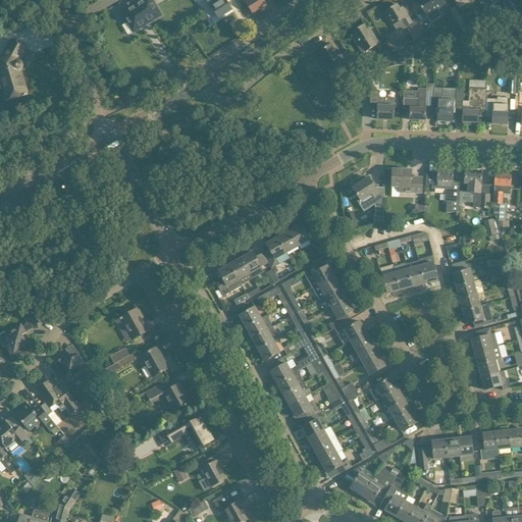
[(120,12),(127,23),(123,25),(128,35),(160,15),(150,0),(147,0),(140,4),(137,0),(133,0),(127,4),(129,7),(120,12)]
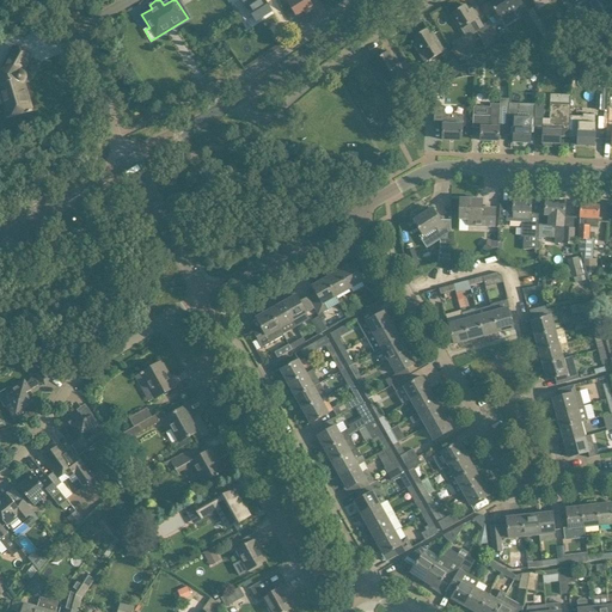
[(264,0),(240,0),(234,5),(245,22),(254,16),(256,22),(271,11),(264,0)]
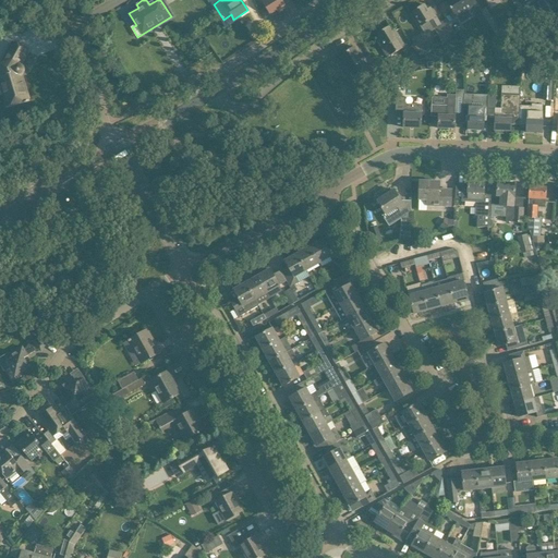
[(259,0),(265,8),(269,14),(276,10),(278,13),(286,8),(280,0),(259,0)]
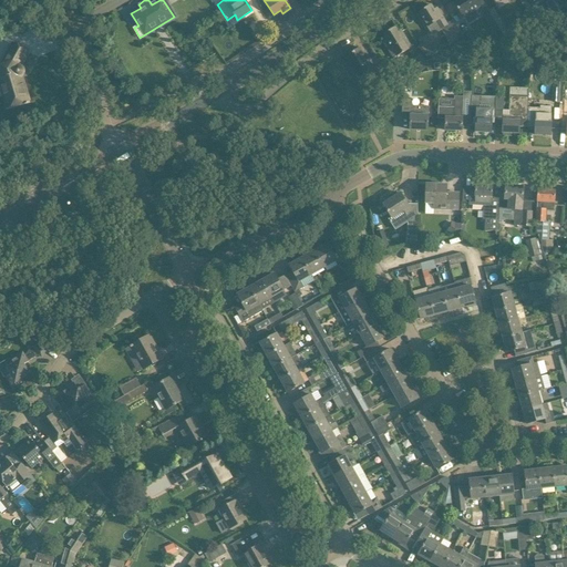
[(454,0),(453,1),(464,18),(484,4),(482,0),(454,0)]
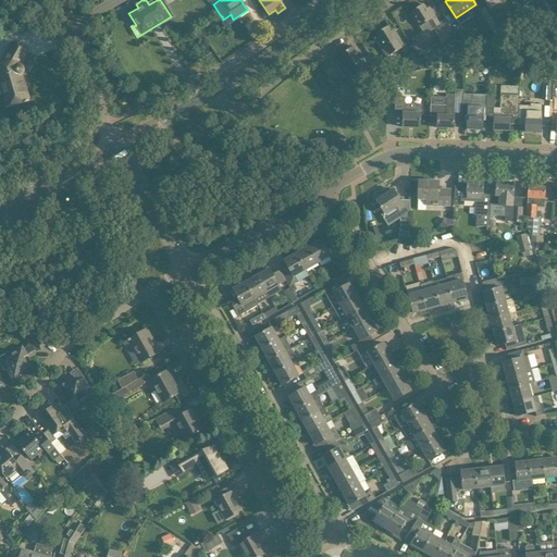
[(517,1),(512,3),(519,13),(524,23),(530,20),(524,10),(518,0),(517,1)]
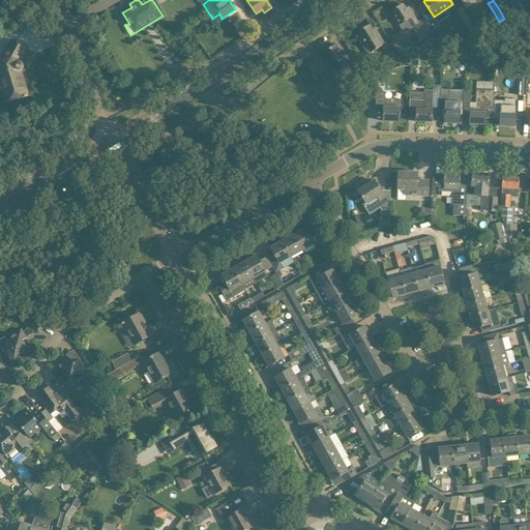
[(493,0),(499,9),(504,19),(507,26),(516,22),(513,9),(520,6),(517,0),(493,0)]
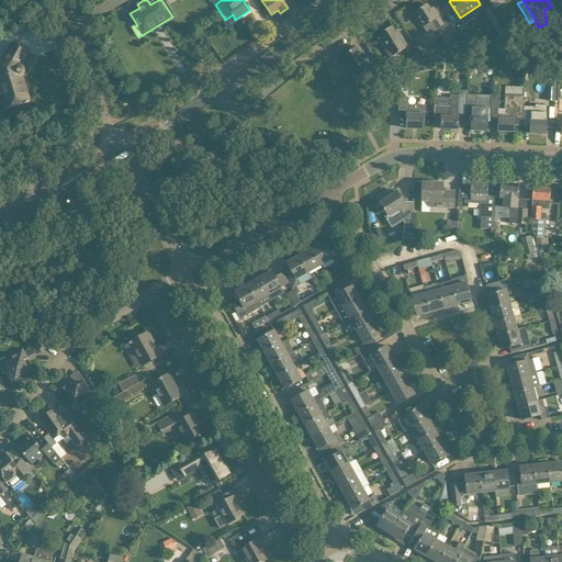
[(416,12),(422,22),(424,26),(425,26),(429,34),(437,29),(437,30),(442,26),(434,10),(431,12),(427,6),(416,12)]
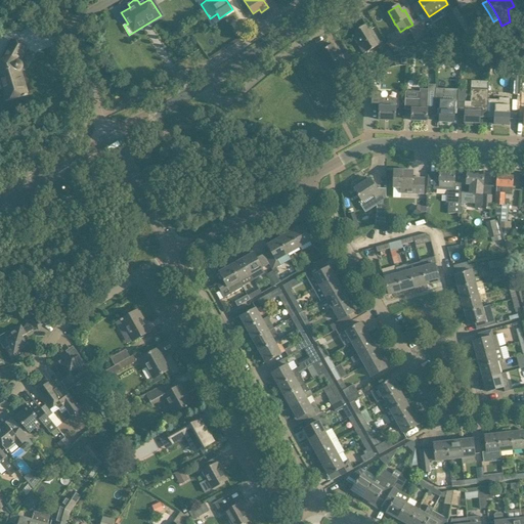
[(447,13),(463,38),(472,32),(456,7),(447,13)]
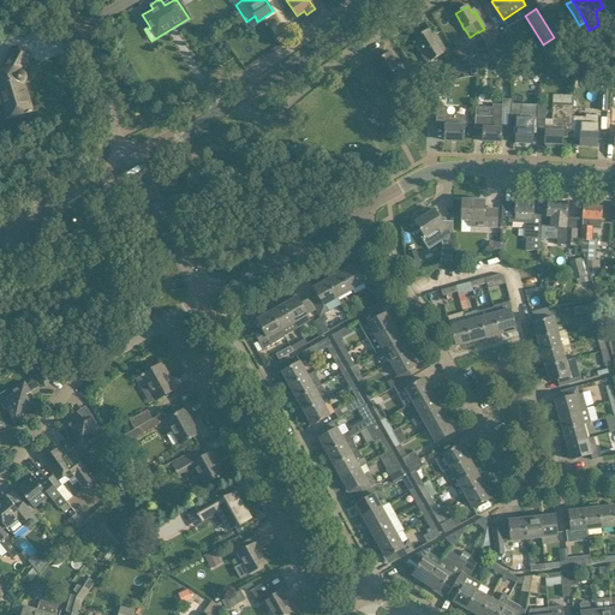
[(496,28),(482,37),(488,48),(503,40),(496,28)]
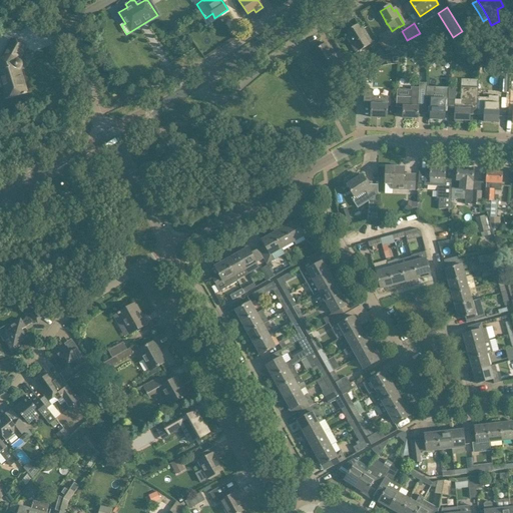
[(350,36),(347,38),(356,52),(359,50),(359,51),(370,44),(372,43),(364,29),(362,30),(358,25),(347,31),(350,36)]
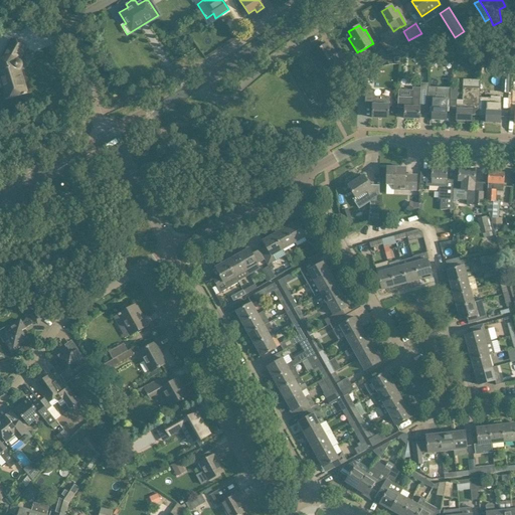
[(385,38),(380,42),(388,50),(398,45),(396,41),(392,43),(390,43),(385,38)]
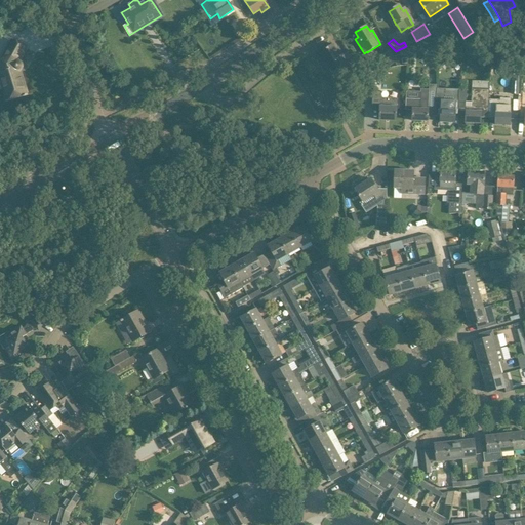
[(12,41),(8,50),(2,62),(0,62),(0,71),(8,97),(26,93),(18,71),(19,71),(21,70),(22,69),(22,68),(22,67),(22,66),(22,65),(22,64),(21,63),(19,62),(18,62),(17,61),(25,47),(12,41)]
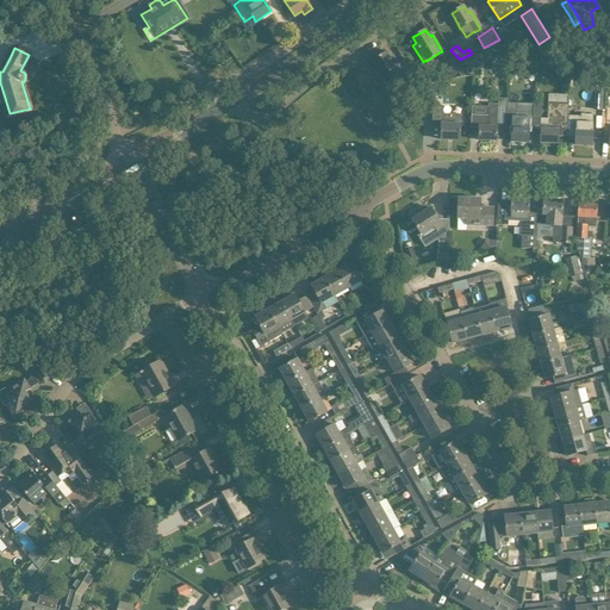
[(479,61),(487,57),(483,50),(475,54),(479,61)]
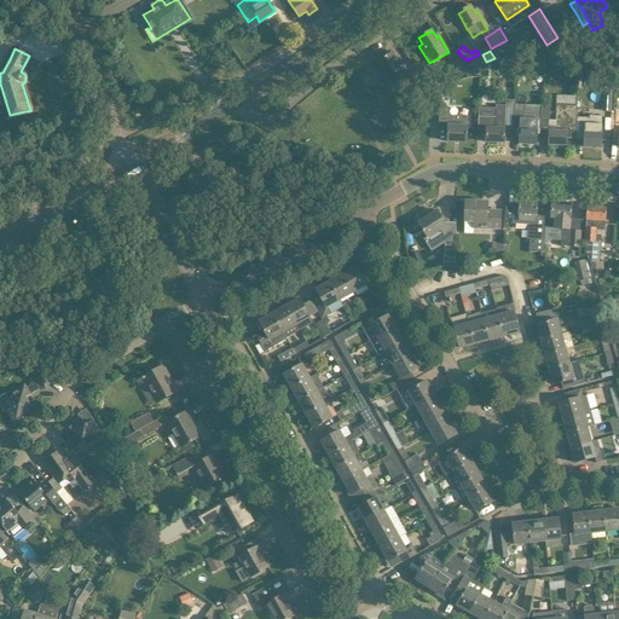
[(393,55),(388,57),(387,56),(386,57),(383,56),(380,58),(381,61),(380,61),(383,67),(379,70),(385,80),(386,79),(389,84),(392,85),(394,85),(401,81),(408,93),(416,87),(418,94),(422,93),(416,73),(411,63),(404,68),(399,59),(397,61),(393,55)]
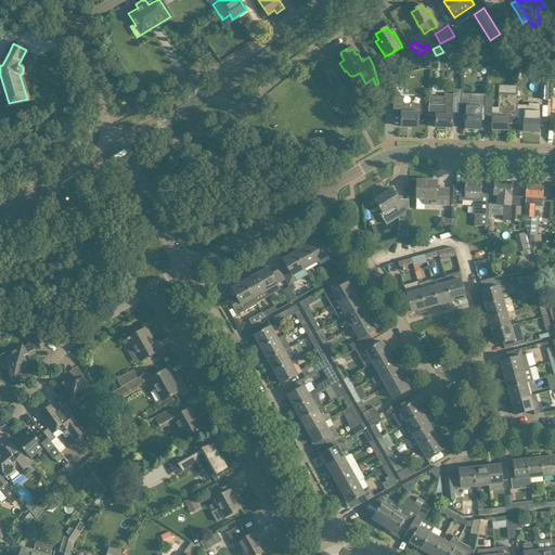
[(499,85),(499,93),(516,94),(516,86),(499,85)]
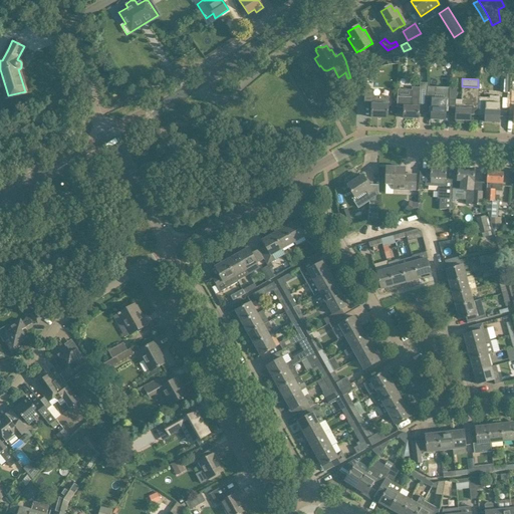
[(456,120),(456,123),(464,123),(464,120),(471,121),(471,115),(478,115),(478,108),(478,97),(479,87),(462,86),(462,94),(461,94),(461,100),(465,100),(465,108),(457,107),(457,110),(456,120)]
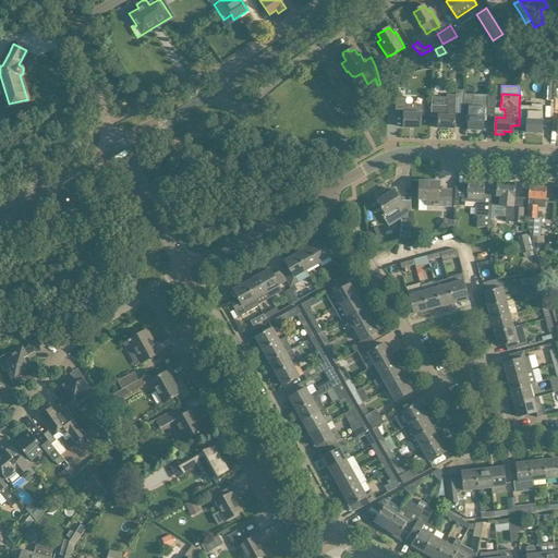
[(432,117),(439,117),(438,128),(455,129),(455,118),(455,117),(456,108),(456,95),(448,95),(447,106),(432,106),(432,117)]
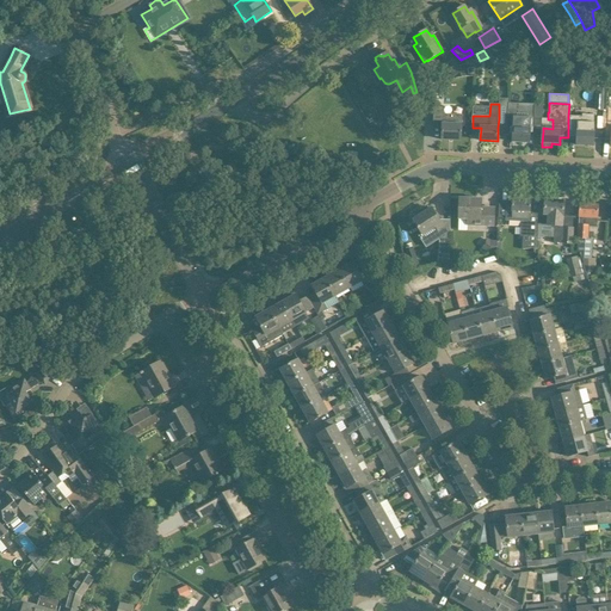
[(507,130),(513,130),(513,142),(529,142),(530,117),(518,116),(518,106),(508,106),(507,130)]
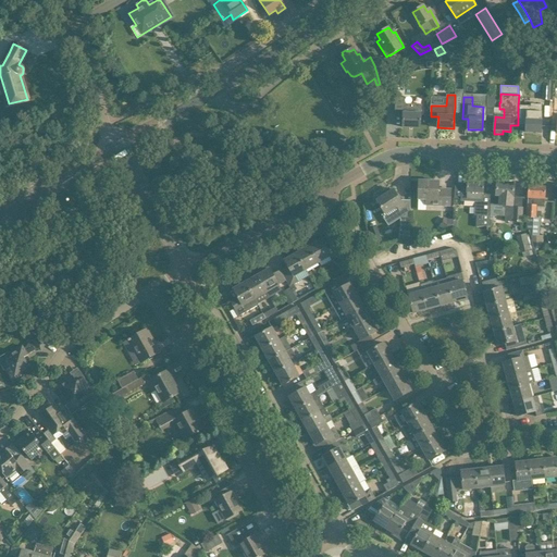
[(396,98),(395,110),(404,110),(404,103),(405,100),(410,100),(410,98),(396,98)]
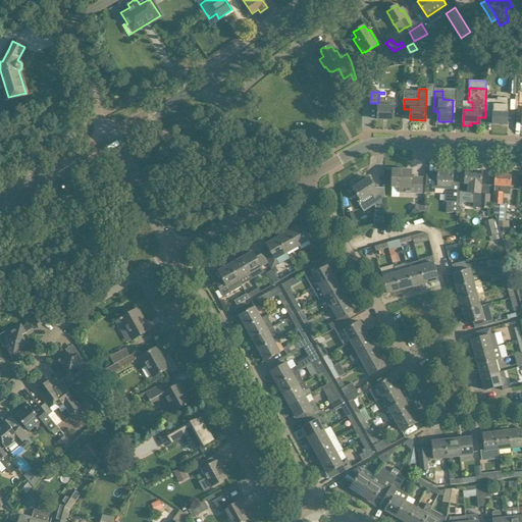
[(377,105),(376,119),(394,120),(394,110),(395,98),(378,97),(378,103),(378,105),(377,105)]
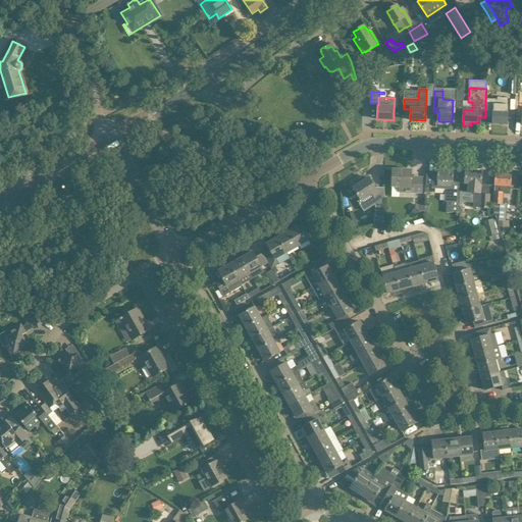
[(485,110),(485,117),(492,117),(492,124),(508,124),(508,114),(509,98),(499,98),(499,99),(485,99),(485,110)]
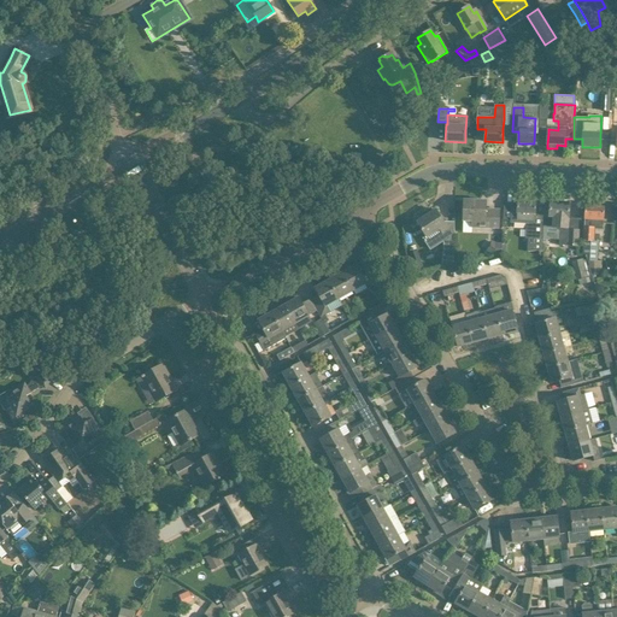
[(518,198),(517,200),(517,211),(511,211),(511,223),(527,223),(526,239),(528,239),(528,252),(544,251),(542,240),(542,227),(544,216),(534,216),(535,201),(527,201),(527,199),(518,198)]
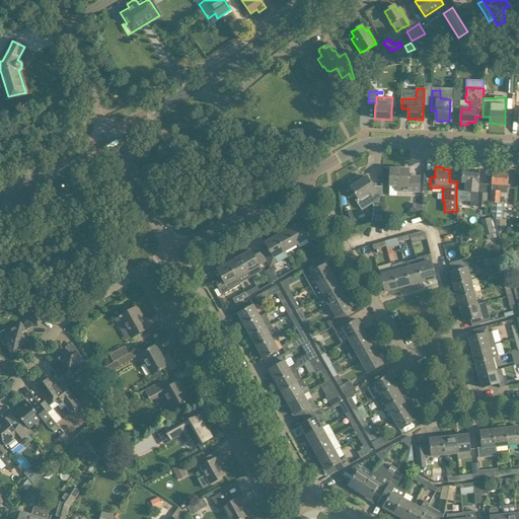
[(390,168),(389,178),(389,187),(397,187),(397,192),(420,193),(420,177),(409,176),(409,169),(390,168)]
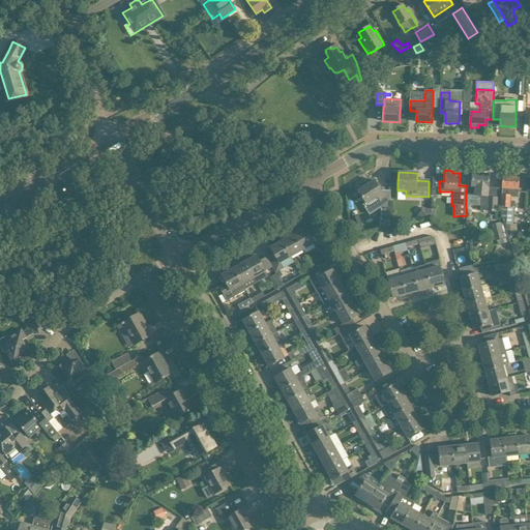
[(488,197),(490,175),(473,174),(472,186),(467,185),(466,195),(478,196),(478,198),(481,198),(480,211),(496,212),(497,198),(488,198),(488,197)]
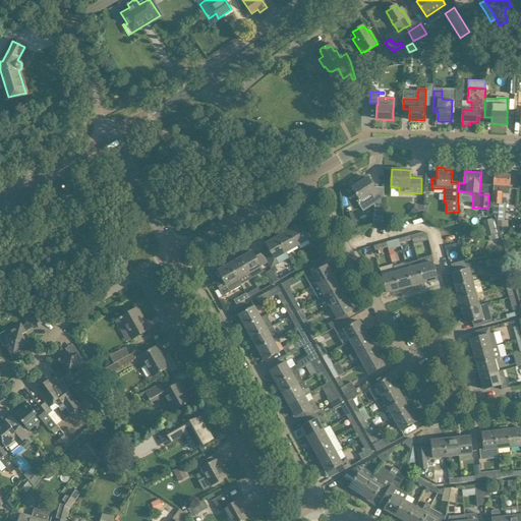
[(493,204),(491,216),(495,216),(500,232),(508,233),(508,221),(505,220),(506,205),(507,198),(509,198),(511,174),(495,173),(494,185),(495,185),(494,191),(493,204)]
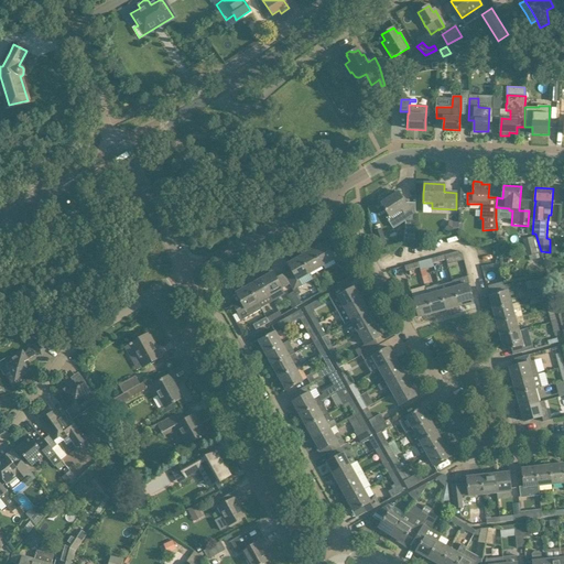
[(382,202),(381,203),(389,217),(387,218),(393,228),(407,219),(407,220),(407,231),(414,231),(414,216),(415,204),(405,204),(403,202),(398,192),(389,197),(389,196),(387,196),(382,199),(382,201),(382,202)]
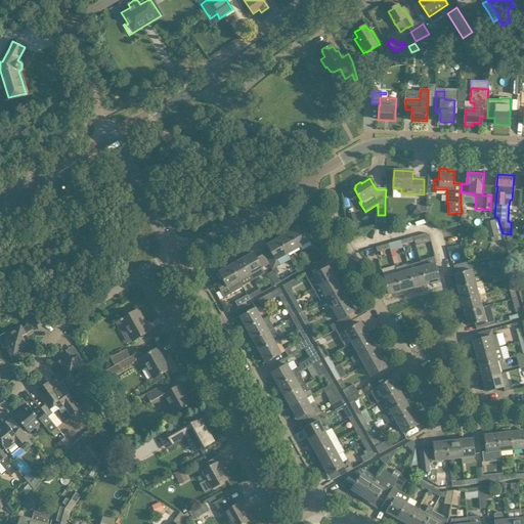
[(421,216),(426,216),(426,207),(421,207),(418,205),(413,213),(421,216)]
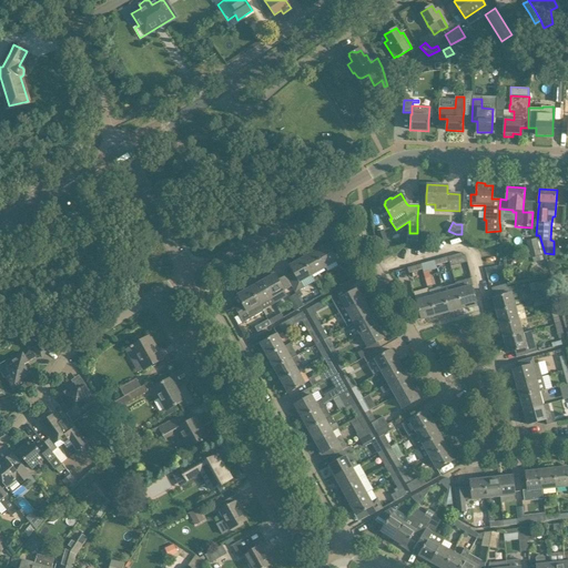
[(543,254),(538,237),(527,241),(531,257),(536,256),(539,255),(541,255),(543,254)]
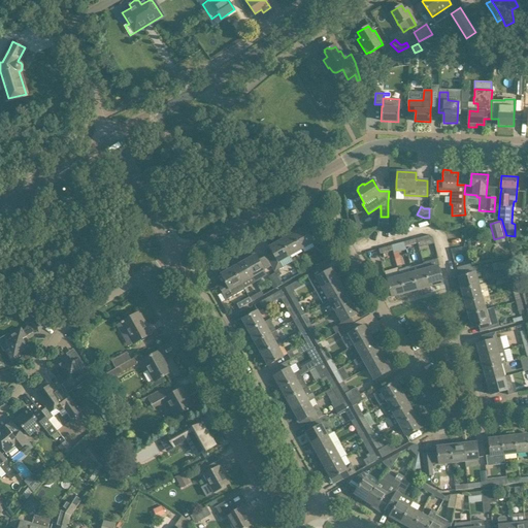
[(360,223),(352,226),(354,232),(362,229),(360,223)]
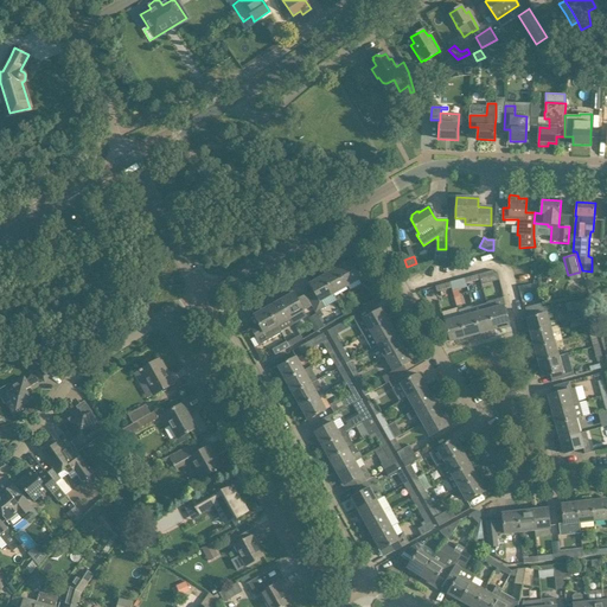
[(349,262),(336,269),(345,287),(359,279),(349,262)]
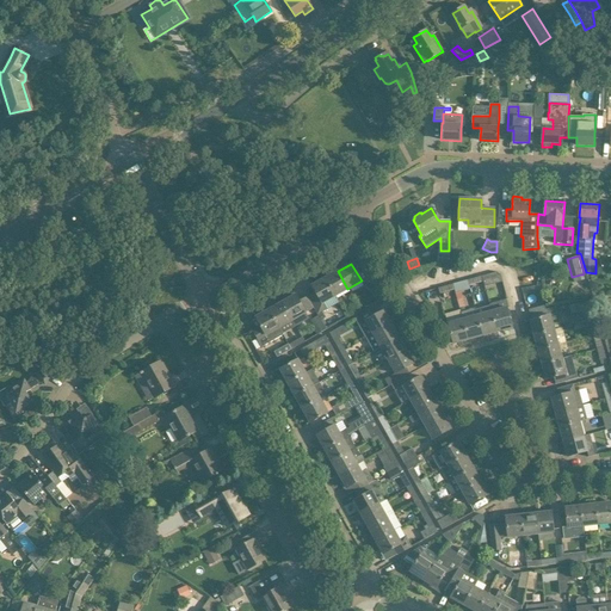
[(371,266),(363,271),(375,291),(383,287),(371,266)]
